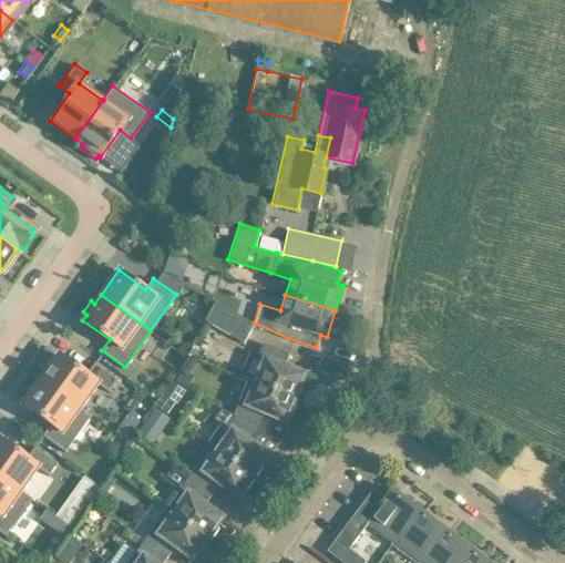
[(215,300),(204,319),(243,341),(254,323),(215,300)]
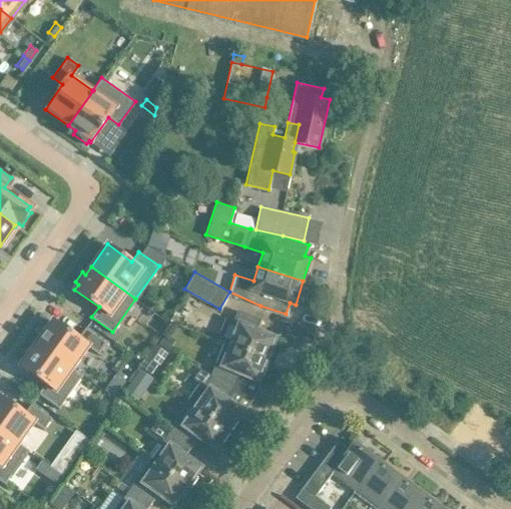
[(224,319),(216,339),(223,342),(231,345),(266,359),(267,357),(270,358),(274,348),(271,347),(275,338),(257,330),(261,319),(236,309),(231,322),(224,319)]
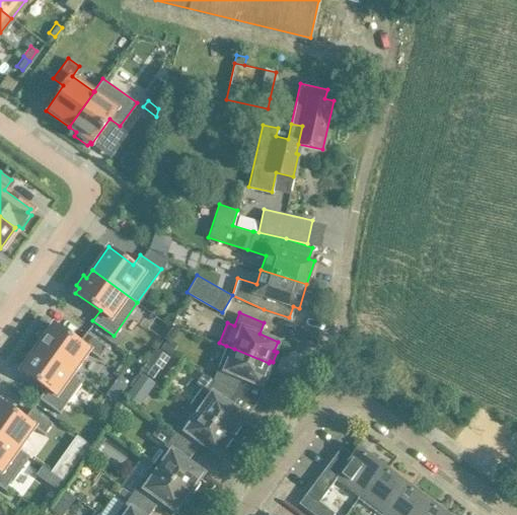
[(54,323),(38,347),(74,373),(75,372),(90,351),(98,357),(106,346),(85,330),(78,341),(54,323)]
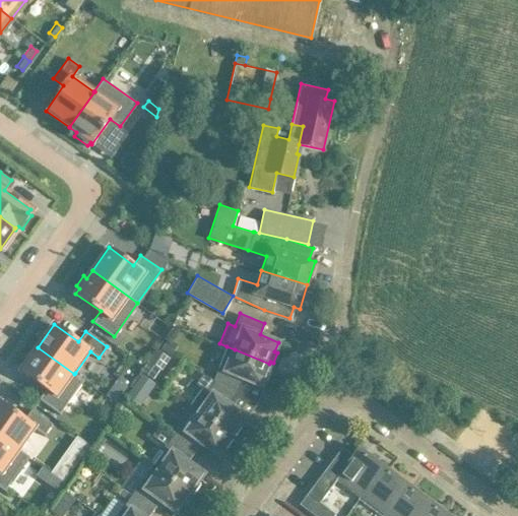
[(227,346),(213,379),(237,391),(242,377),(261,385),(264,376),(267,377),(271,367),(269,366),(269,364),(235,349),(227,346)]
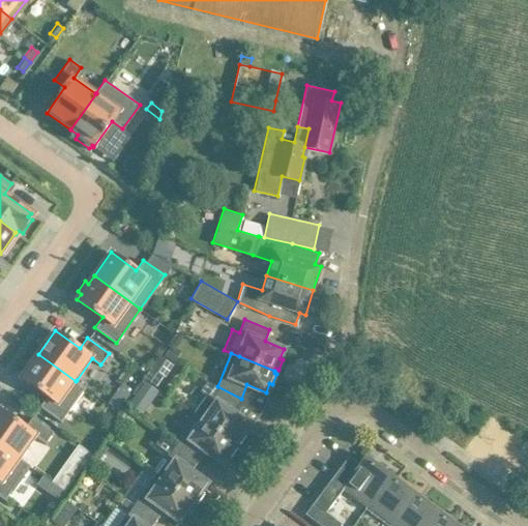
[(85,386),(77,380),(76,381),(38,354),(21,377),(47,396),(38,406),(60,420),(85,386)]
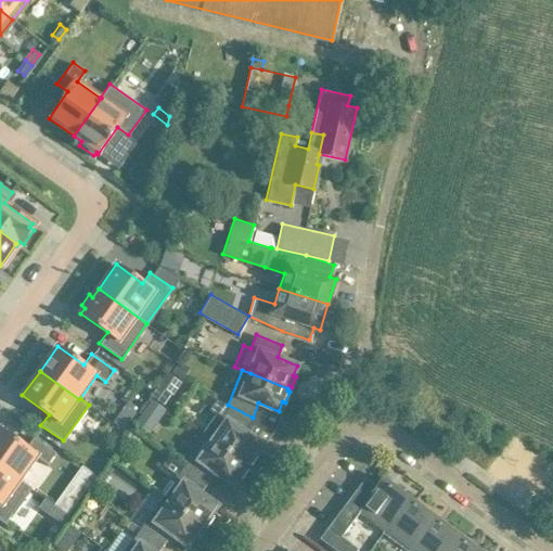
[(181,382),(167,372),(156,386),(170,396),(181,382)]
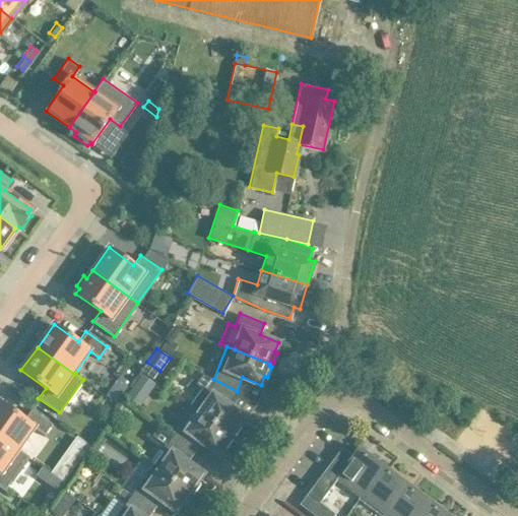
[(154,383),(141,374),(134,384),(147,393),(154,383)]
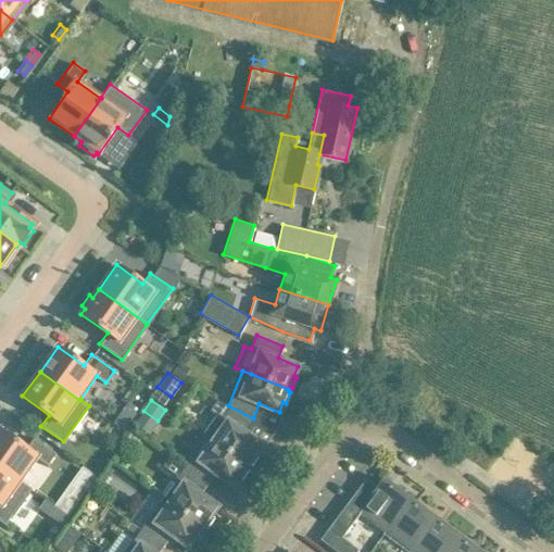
[(214,415),(202,433),(204,435),(247,465),(248,463),(250,465),(257,455),(255,453),(261,444),(243,433),(253,418),(228,405),(217,400),(209,411),(214,415)]
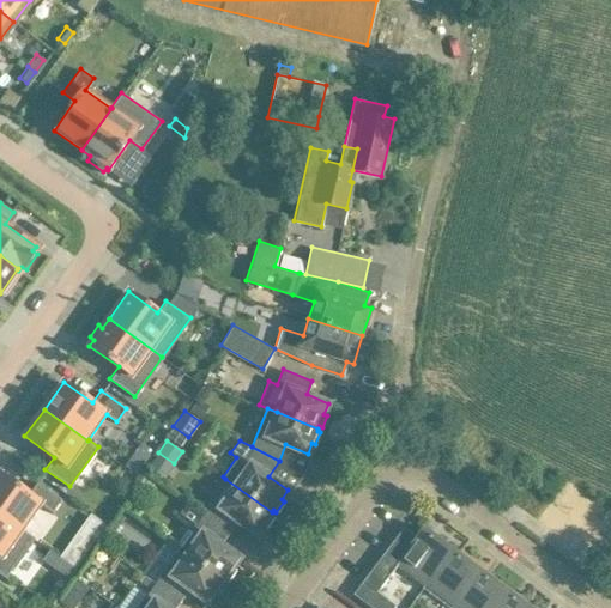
[(36,481),(28,493),(0,473),(0,514),(24,530),(42,505),(52,511),(61,498),(36,481)]
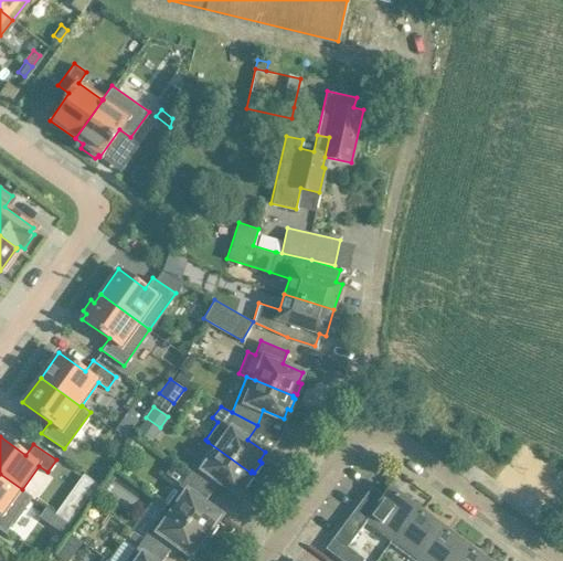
[(195,464),(188,475),(210,490),(218,480),(236,493),(242,484),(245,486),(252,476),(250,474),(251,473),(208,442),(193,462),(195,464)]
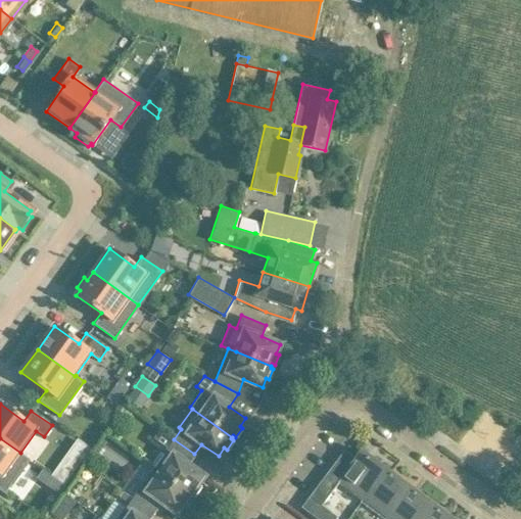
[(76,437),(63,454),(77,464),(89,446),(76,437)]
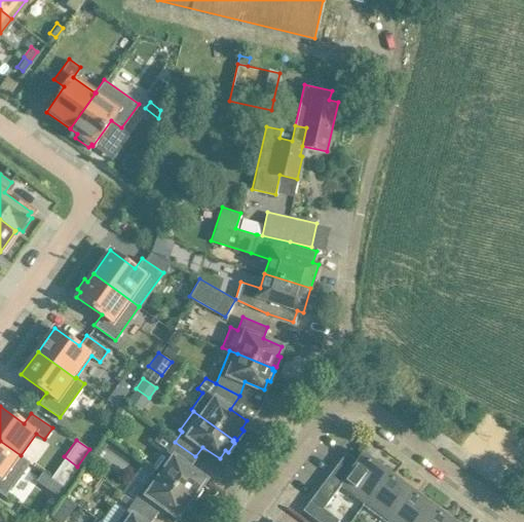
[(29,460),(21,455),(0,441),(0,492),(4,495),(29,460)]
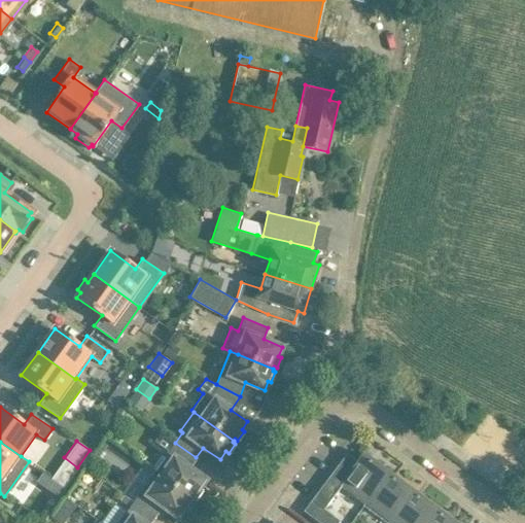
[(175,443),(153,472),(193,499),(194,497),(196,499),(202,489),(200,488),(206,480),(189,467),(196,457),(175,443)]
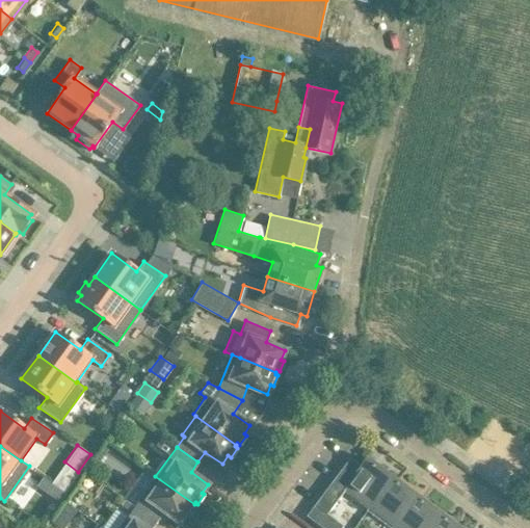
[(368,507),(392,475),(367,457),(361,466),(349,457),(306,515),(323,527),(340,527),(342,525),(326,512),(344,490),(368,507)]
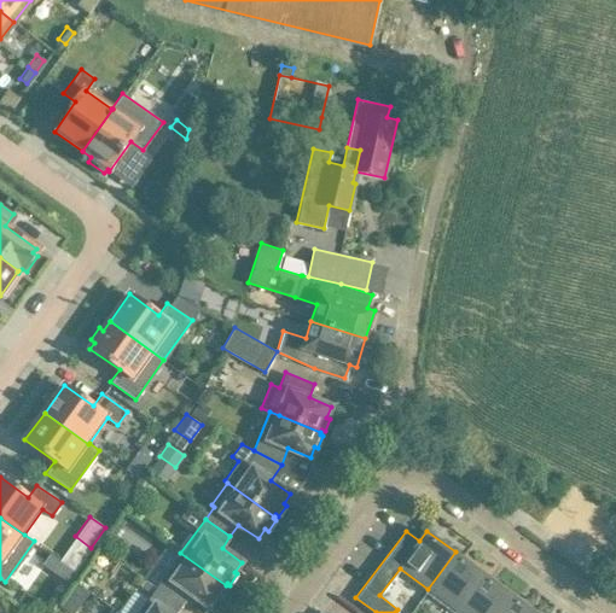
[(454,609),(482,572),(455,552),(428,589),(454,609)]
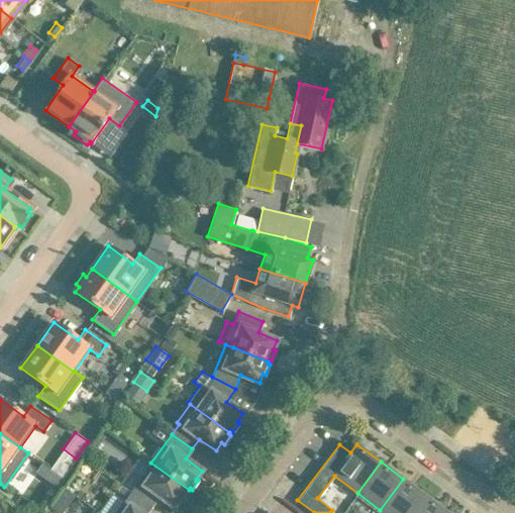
[(150,463),(130,491),(151,506),(159,496),(175,508),(181,500),(183,502),(190,493),(188,491),(189,490),(150,463)]
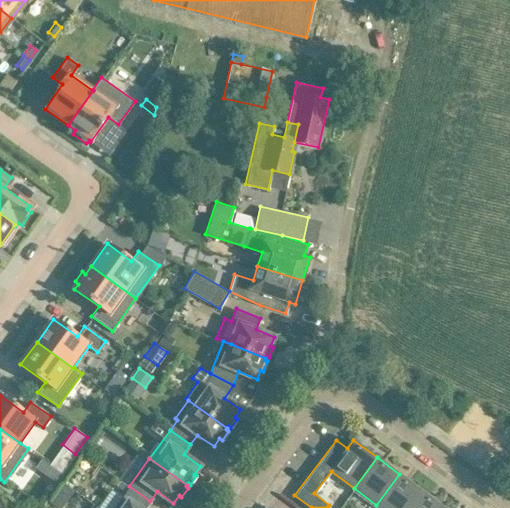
[(51,466),(45,474),(57,482),(62,474),(51,466)]
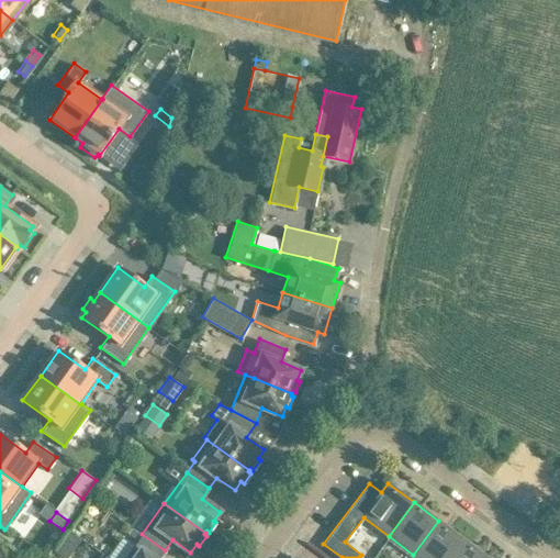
[(417,557),(449,557),(463,539),(438,521),(413,555),(417,557)]
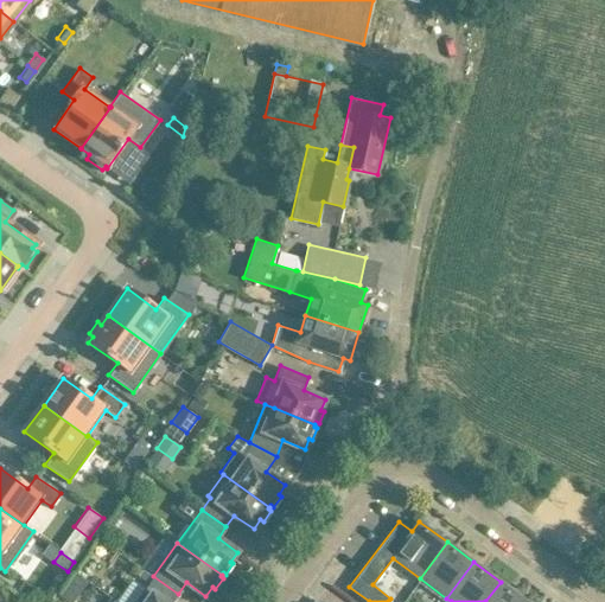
[(148,583),(134,601),(172,601),(178,594),(153,576),(142,568),(138,575),(148,583)]
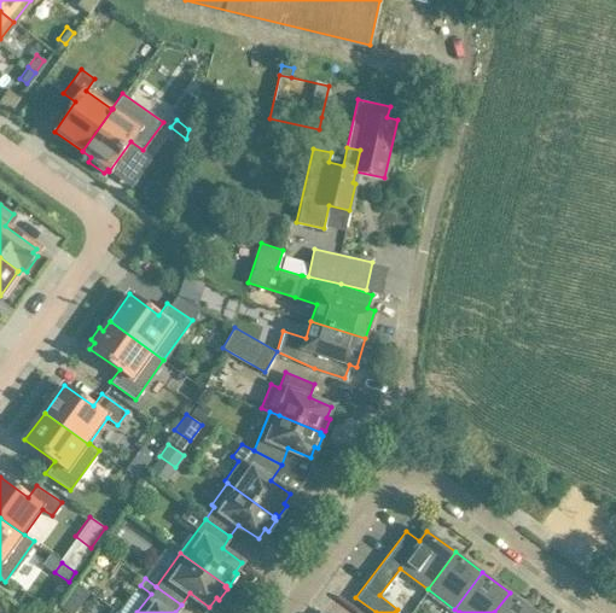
[(536,612),(510,593),(494,612),(536,612)]
